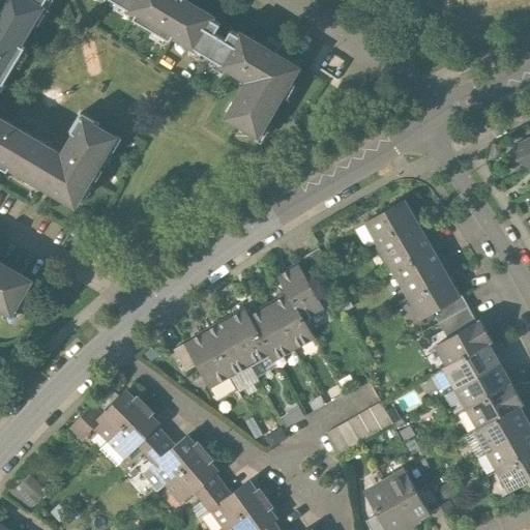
[(45,7),(42,5),(32,0),(3,0),(0,5),(0,83),(2,85),(23,49),(21,48),(45,7)]
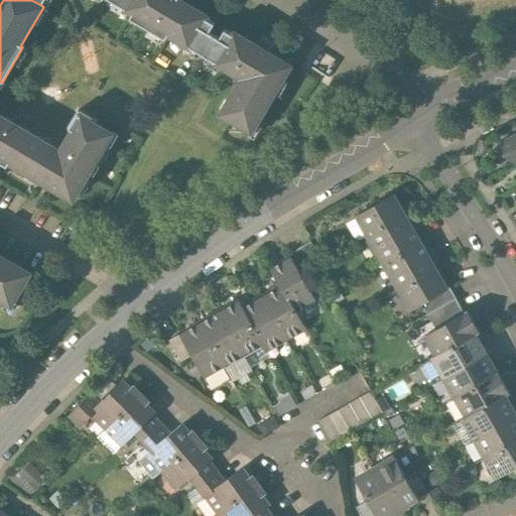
[(189,45),(206,54),(215,37),(209,34),(214,24),(209,21),(211,17),(181,0),(112,0),(128,9),(127,11),(188,47),(189,45)]
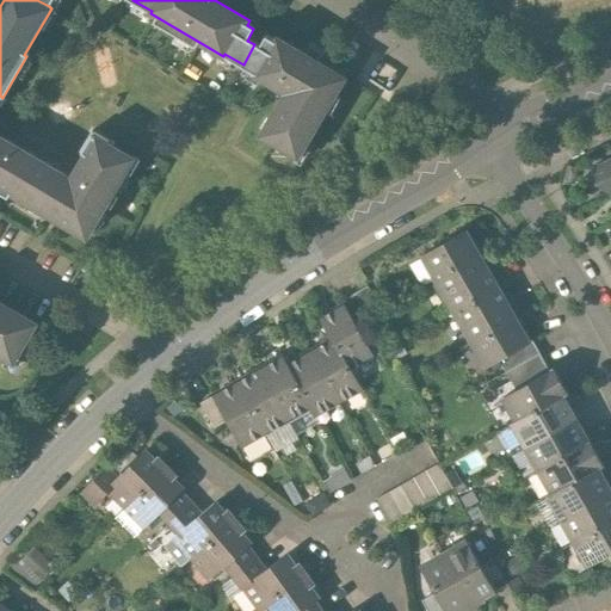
[(260,48),(254,44),(244,65),(261,75),(259,79),(287,94),(261,137),(300,159),(347,78),(279,38),(276,43),(266,37),(260,48)]
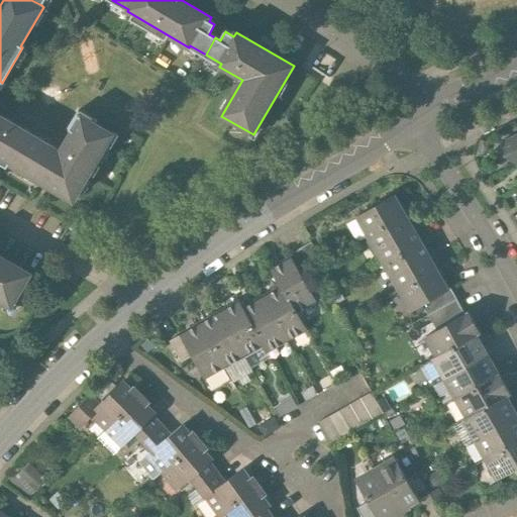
[(81,114),(60,151),(40,183),(74,203),(114,134),(81,114)]
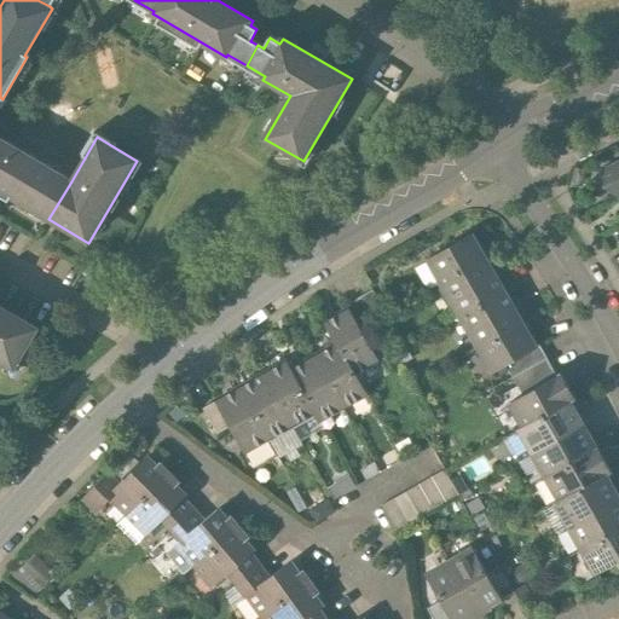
[(0,191),(48,219),(71,181),(0,139),(0,191)]
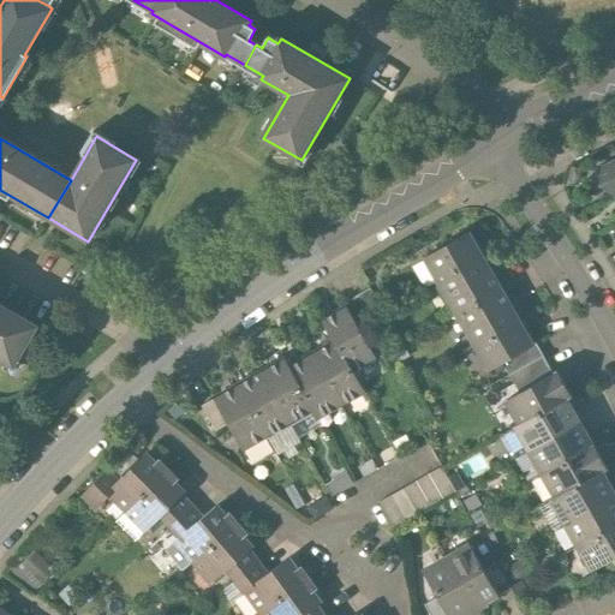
[(614,159),(598,167),(595,187),(611,197),(614,195),(614,159)]
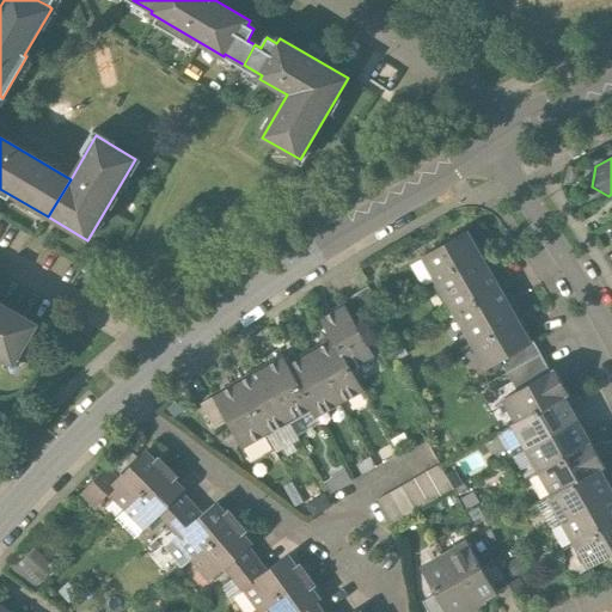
[(424,256),(438,281),(482,256),(469,231),(424,256)]
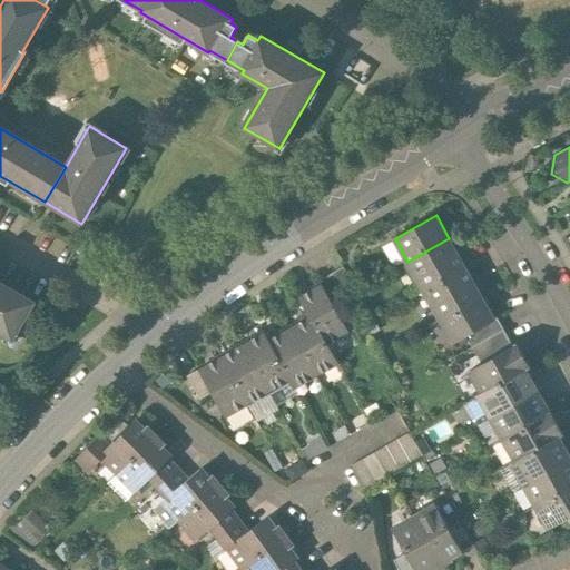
[(464,267),(449,238),(408,262),(423,290),(464,267)]
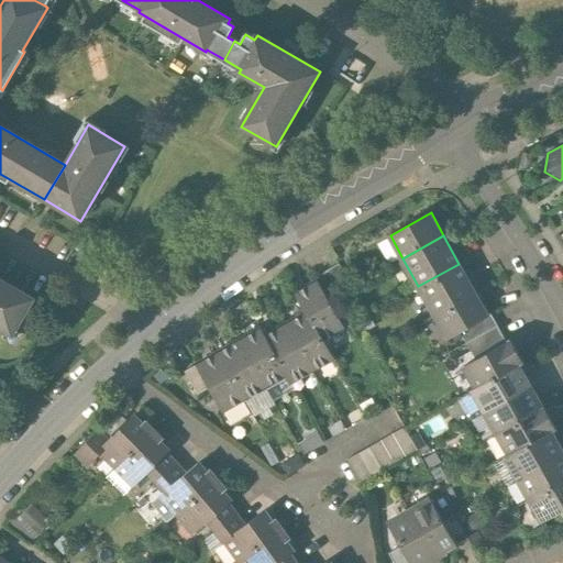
[(474,291),(459,264),(418,286),(433,315),(474,291)]
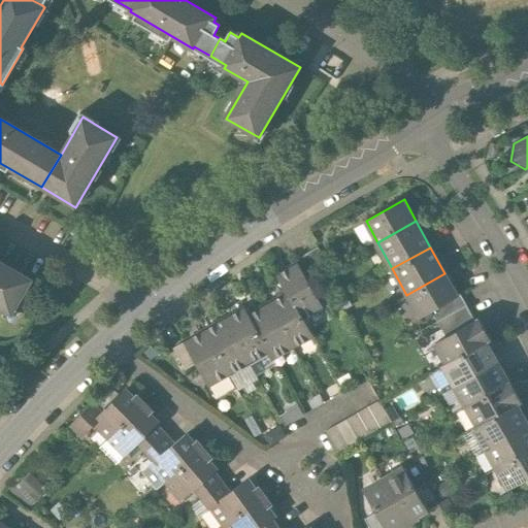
[(296,261),(299,266),(306,279),(328,267),(319,250),(296,261)]
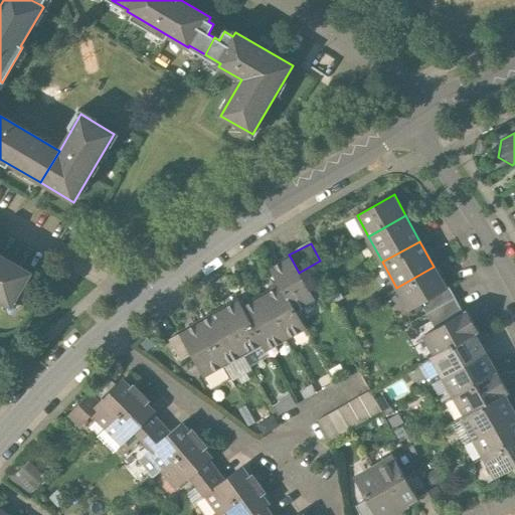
[(0,302),(13,311),(33,277),(0,256),(0,302)]
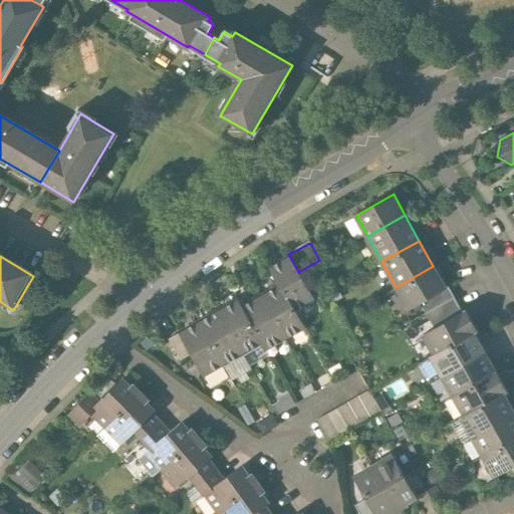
[(271,270),(281,288),(295,311),(314,301),(298,272),(291,259),(271,270)]
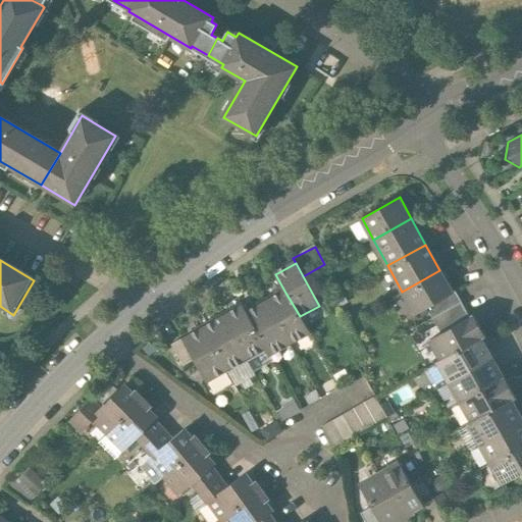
[(452,292),(439,270),(402,292),(414,313),(426,306),(452,292)]
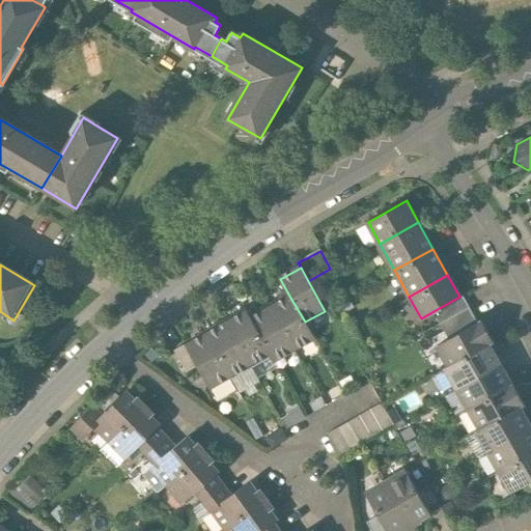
[(434,311),(440,323),(469,307),(463,296),(459,297),(434,311)]
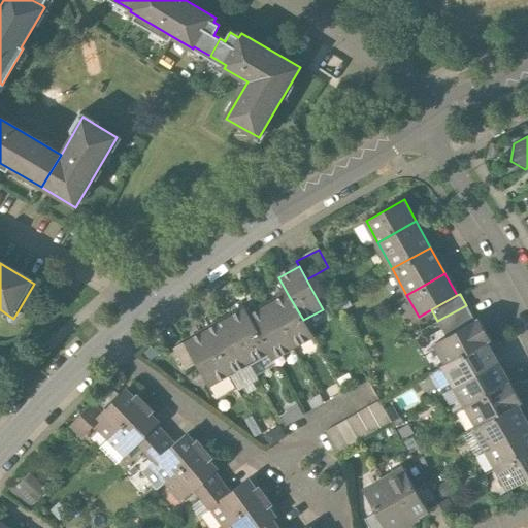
[(289,296),(269,307),(293,351),(314,339),(303,320),(289,296)]
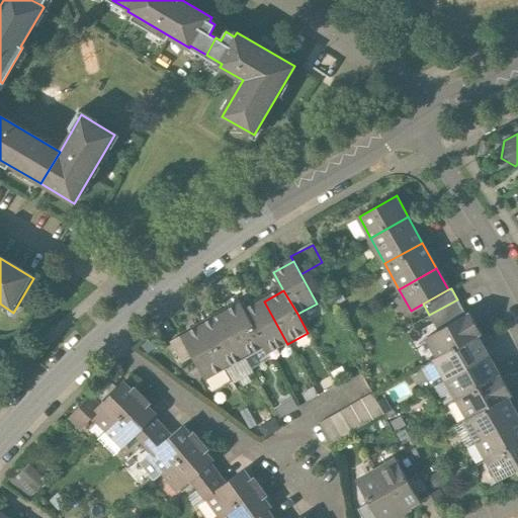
[(465,316),(457,299),(429,315),(438,331),(465,316)]
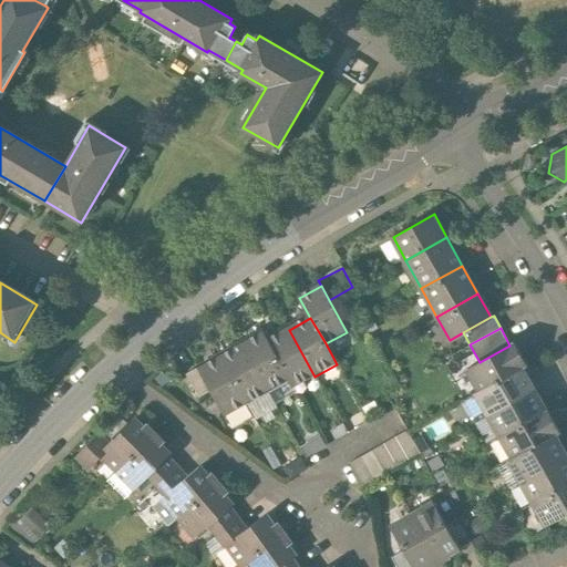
[(294,389),(315,377),(289,330),(267,342),(289,381),(294,389)]
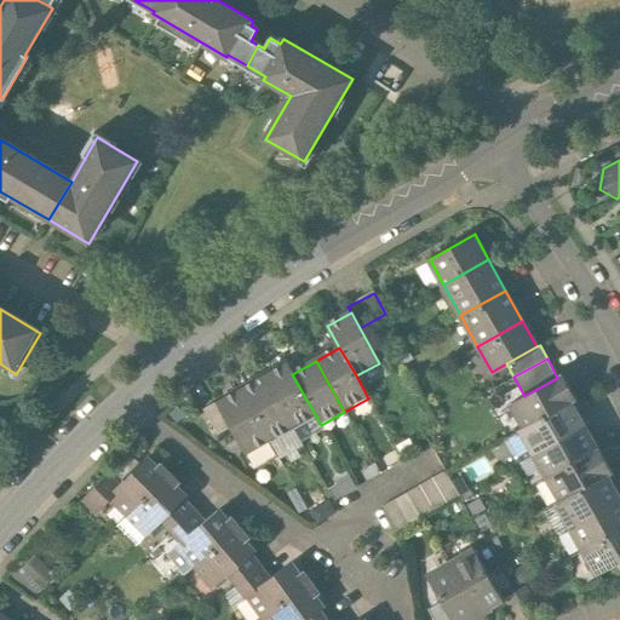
[(287,366),(264,379),(293,429),(316,417),(292,374),(287,366)]
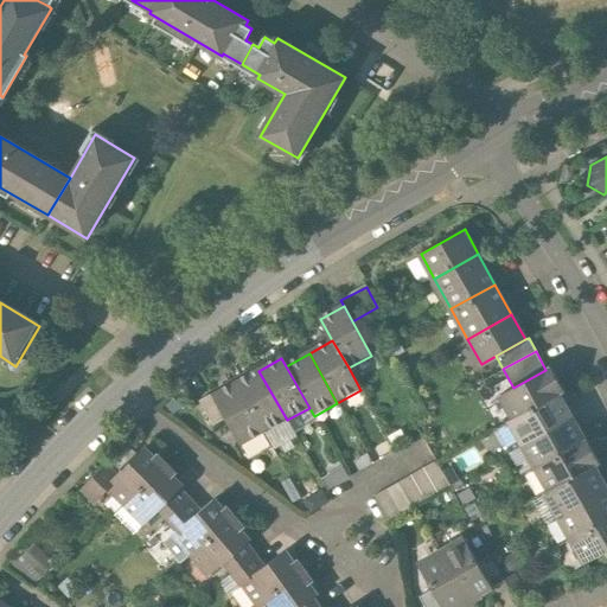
[(502,395),(515,417),(557,394),(562,391),(549,369),(545,370),(513,388),(502,395)]
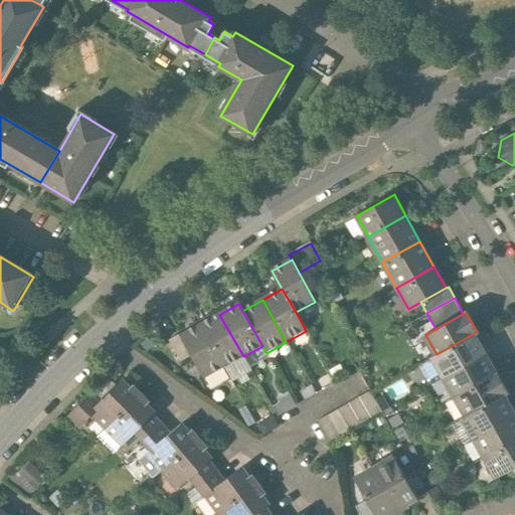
[(224,367),(243,356),(219,315),(200,325),(224,367)]
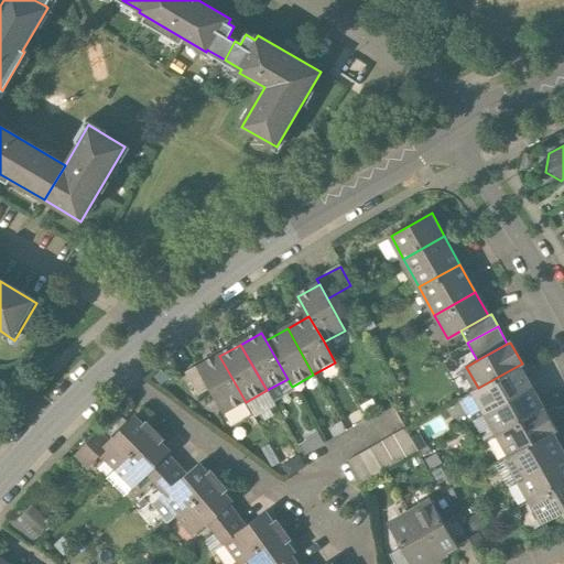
[(225,414),(246,402),(219,356),(198,368),(212,390),(225,414)]
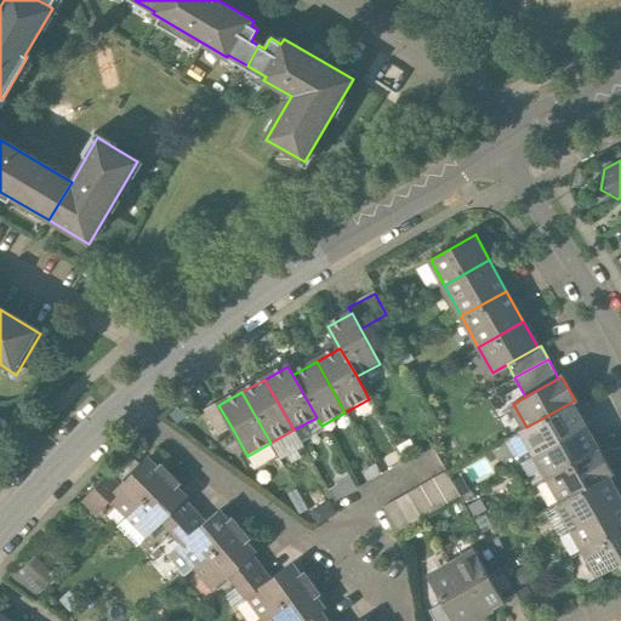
[(522,429),(535,453),(584,426),(570,403),(527,427),(522,429)]
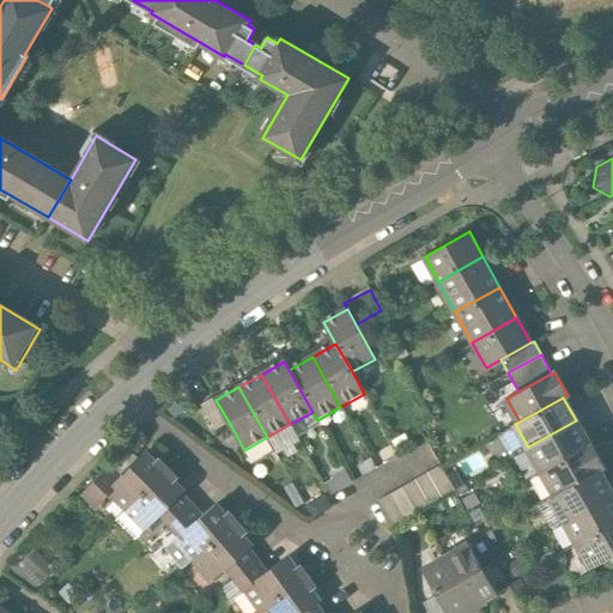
[(230,424),(216,400),(202,408),(216,431),(230,424)]
